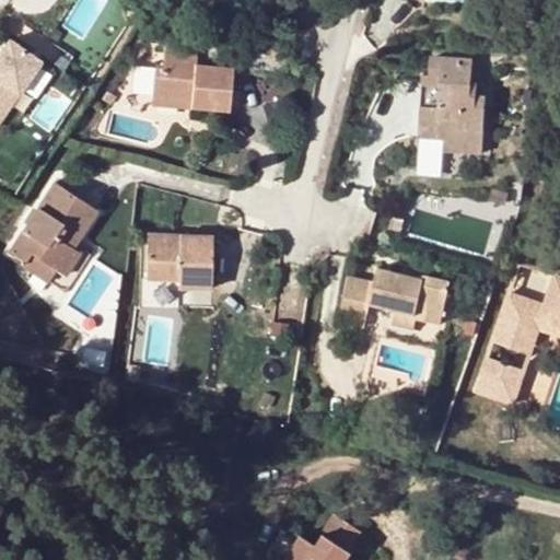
[(20,21),(10,36),(46,58),(56,43),(20,21)]
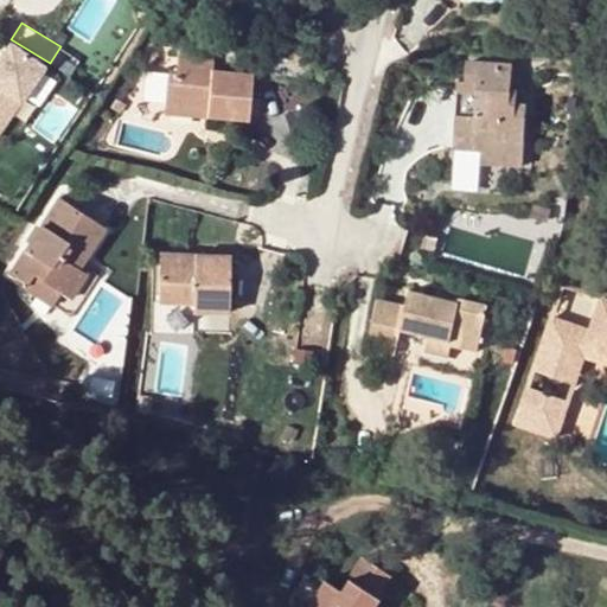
[(6,38),(0,48),(0,131),(45,64),(6,38)]
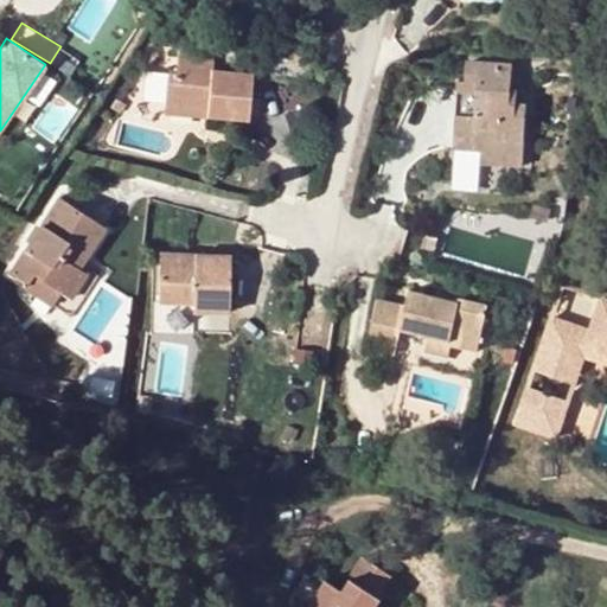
[(170,74),(167,103),(209,107),(209,115),(249,120),(253,76),(213,72),(215,57),(180,53),(178,74),(170,74)]
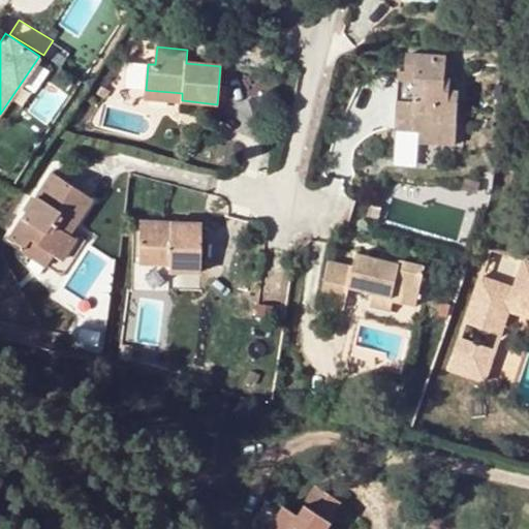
[(418,114),(417,129),(454,131),(455,89),(446,89),(447,75),(441,76),(442,55),(403,53),(402,67),(401,86),(411,87),(411,97),(405,97),(404,113),(418,114)]
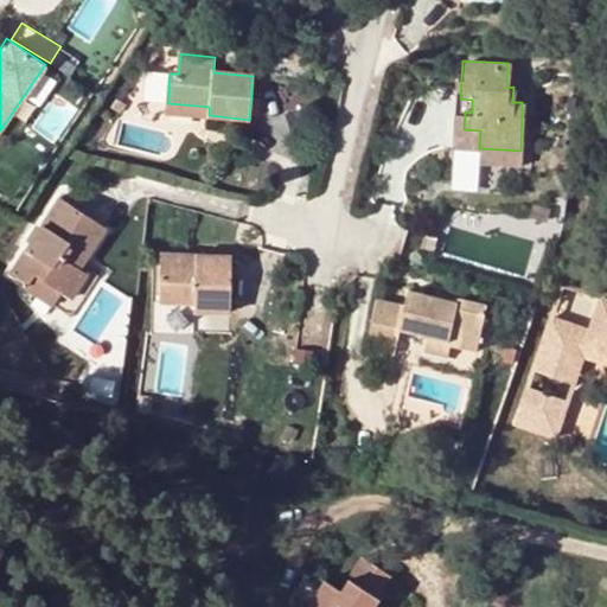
[(460,98),(461,77),(457,77),(454,148),(479,148),(480,131),(464,129),(465,112),(472,112),(472,100),(460,98)]
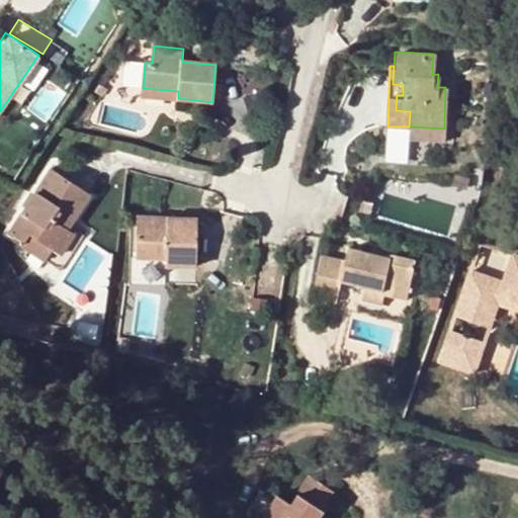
[(178,91),(143,88),(143,96),(178,98),(178,91)]
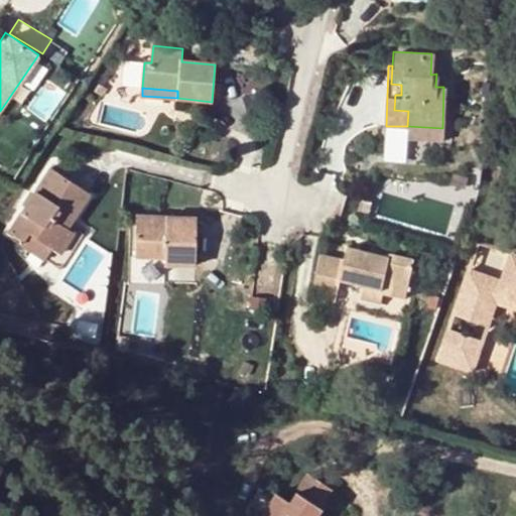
[(442,128),(407,126),(407,136),(442,138),(442,128)]
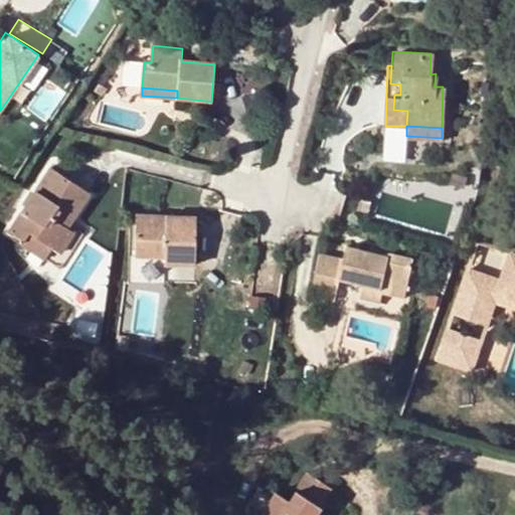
[(90,194),(50,169),(45,177),(22,211),(8,233),(23,242),(30,233),(61,253),(73,232),(67,228),(90,194)]
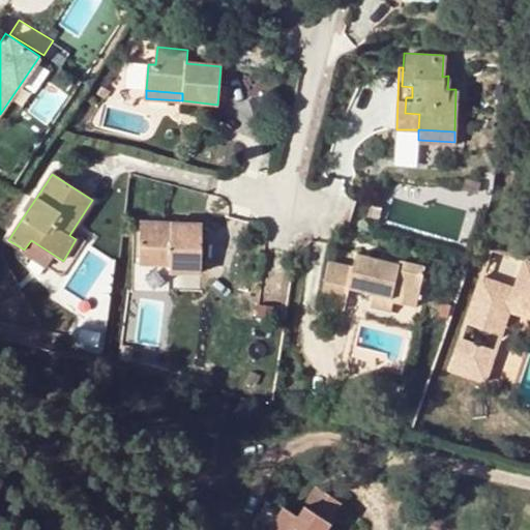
[(203,224),(141,222),(140,265),(171,265),(171,271),(202,272),(203,224)]
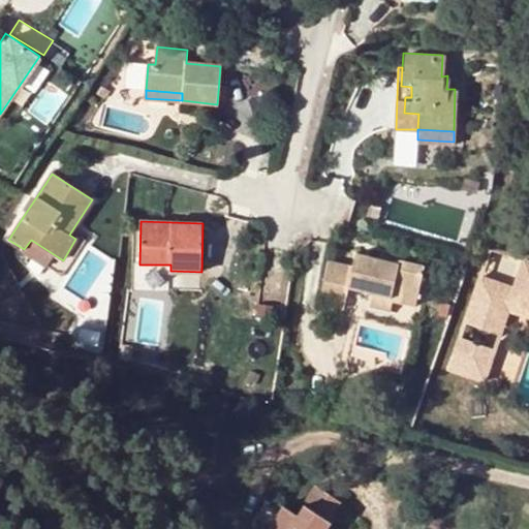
[(355,252),(334,247),(320,302),(343,307),(348,285),(355,252)]
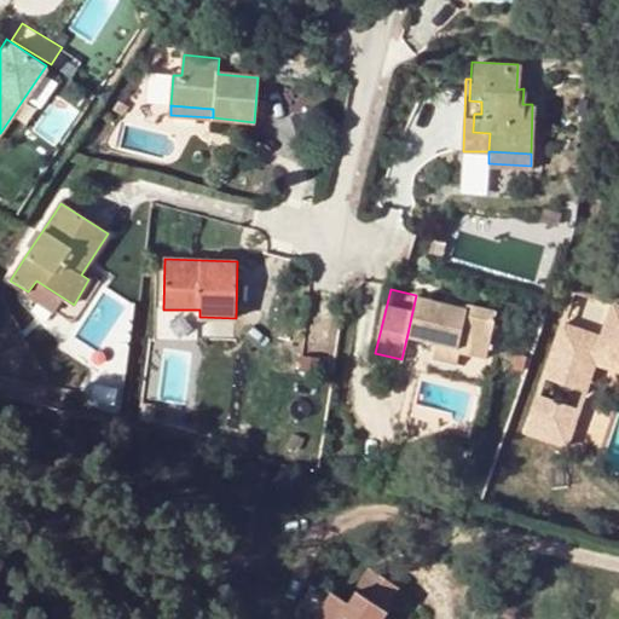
[(463,307),(445,302),(416,295),(408,334),(434,341),(455,346),(455,348),(485,356),(496,310),(466,302),(463,307)]
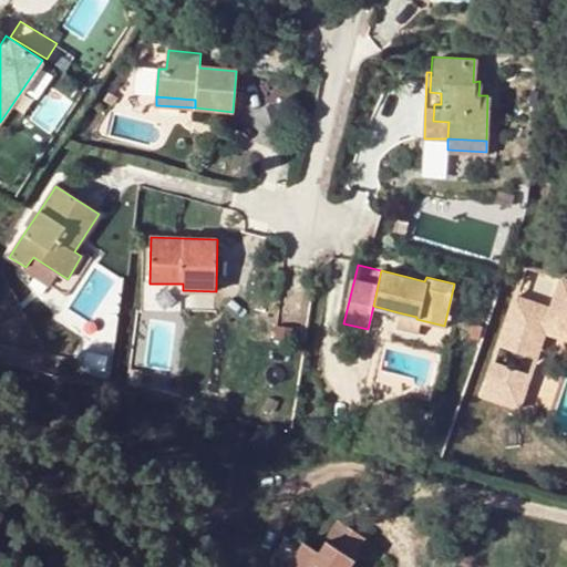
[(409,270),(408,277),(424,281),(426,277),(426,275),(409,270)]
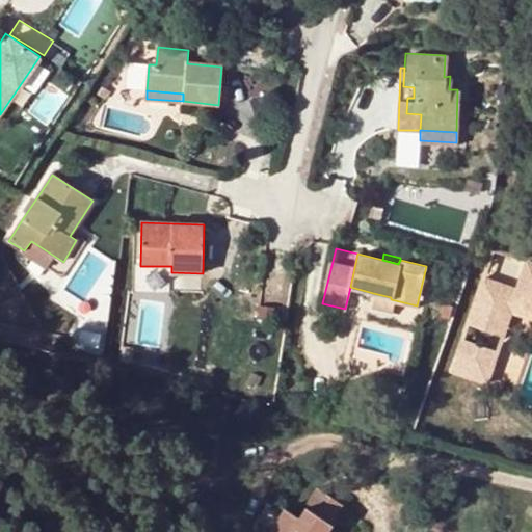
[(464,321),(487,328),(499,296),(511,300),(513,296),(531,301),(531,263),(519,260),(510,284),(481,274),(464,321)]
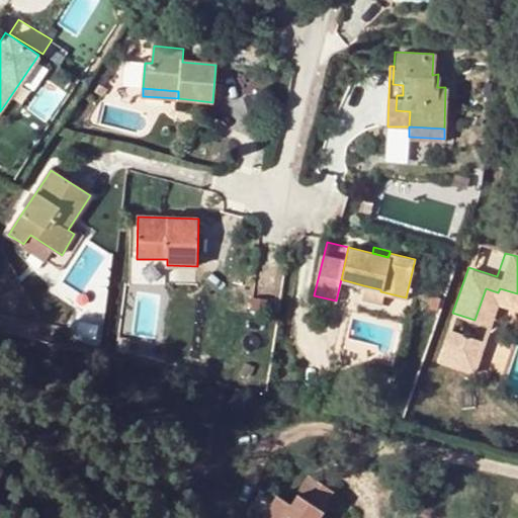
[(380,289),(363,285),(361,297),(378,301),(380,291),(380,289)]
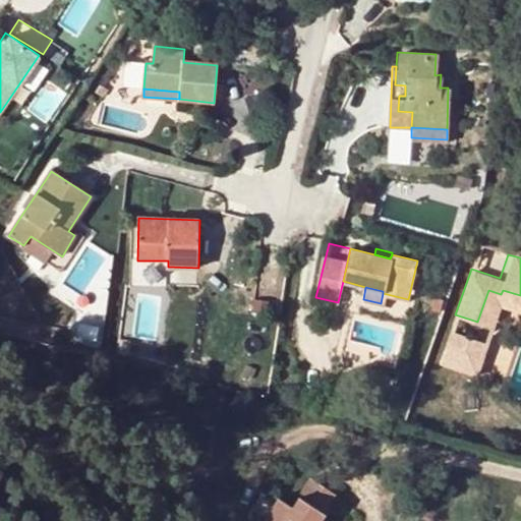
[(488,290),(477,322),(490,326),(500,303),(520,310),(520,295),(503,290),(501,294),(488,290)]
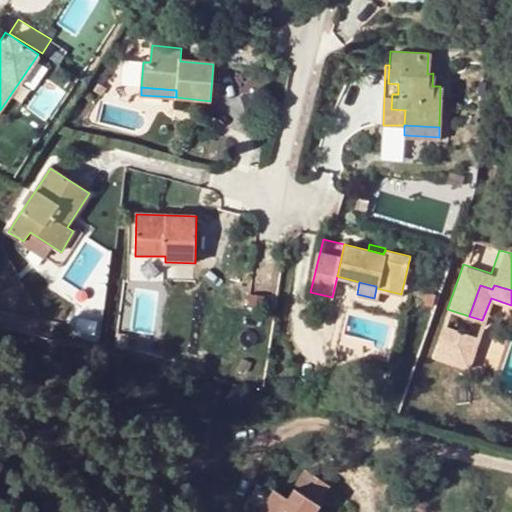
[(444,357),(466,364),(472,345),(461,341),(464,330),(443,323),(439,335),(450,339),(444,357)]
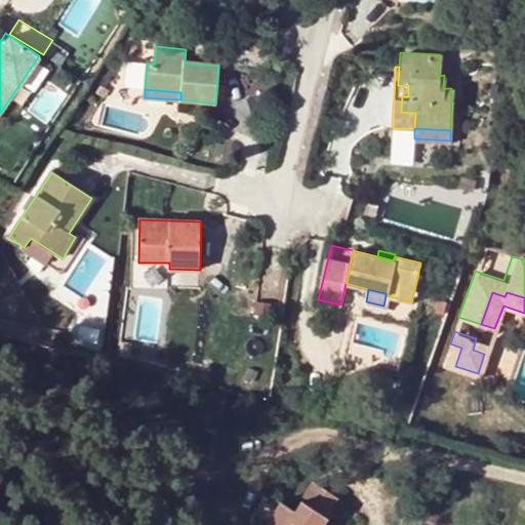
[(487,342),(476,338),(473,350),(484,354),(487,342)]
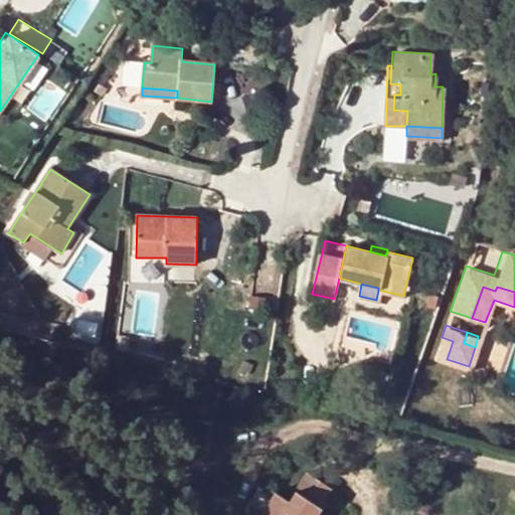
[(453,341),(442,337),(435,355),(447,359),(453,341)]
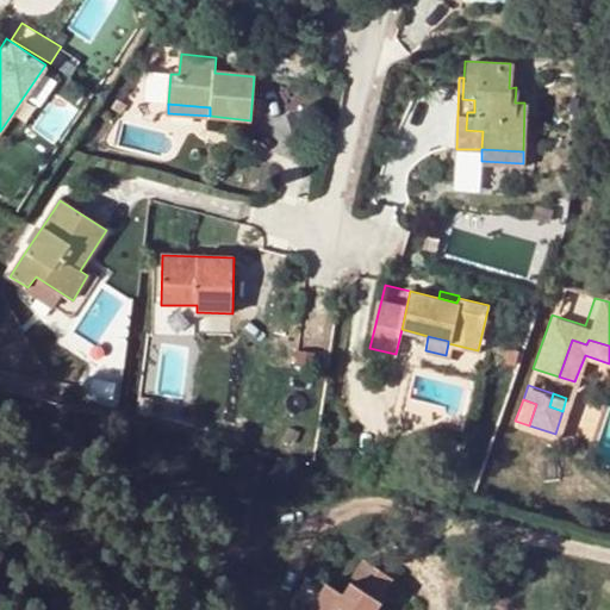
[(361,559),(348,579),(378,598),(391,577),(361,559)]
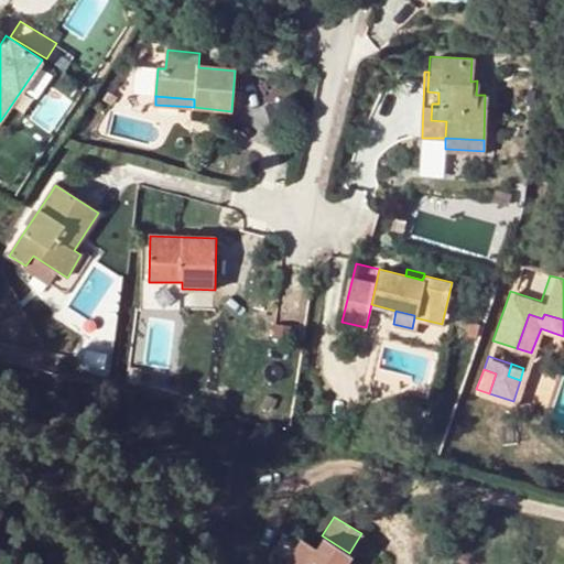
[(342,563),(349,553),(322,535),(314,546),(301,538),(283,563),(342,563)]
